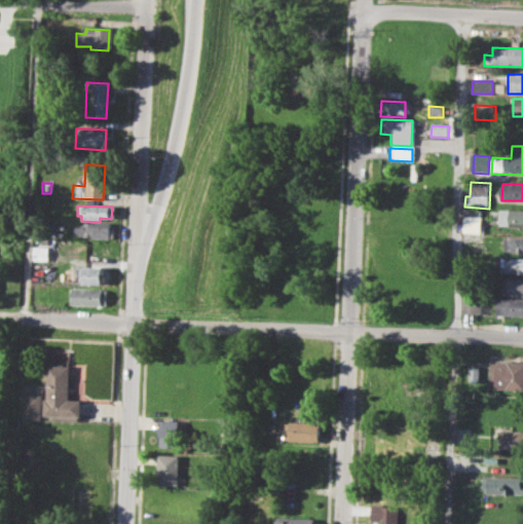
[(500,210),(522,210),(522,227),(499,227),(500,210)]
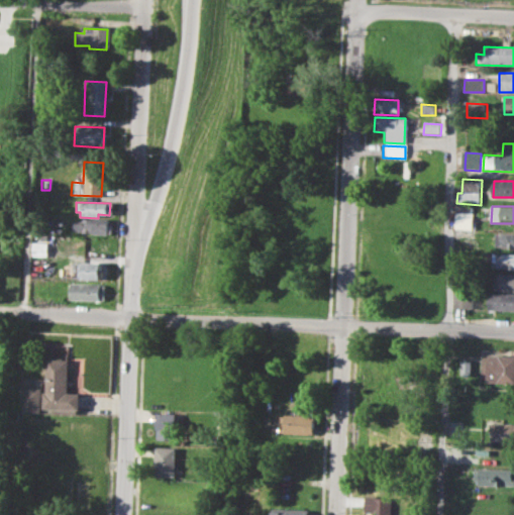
[(456,213),(473,215),(472,231),(455,229),(456,213)]
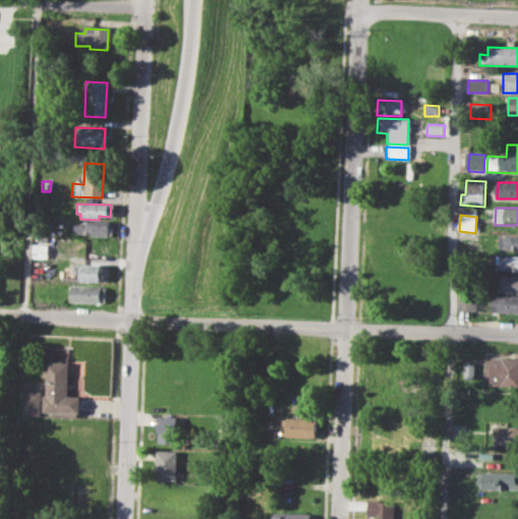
[(72,221),(108,223),(108,228),(112,229),(111,238),(71,235),(72,221)]
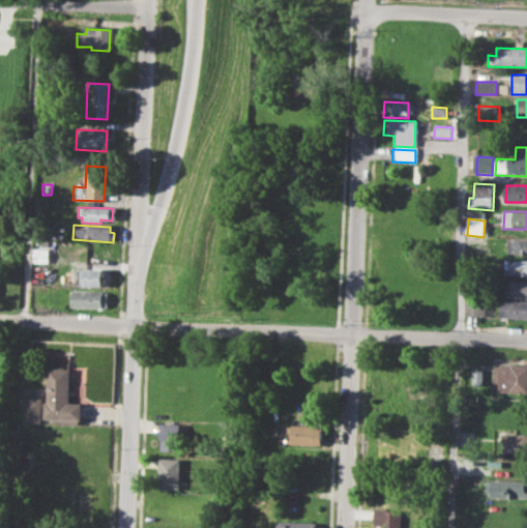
[(507,240),(526,240),(526,255),(506,255),(507,240)]
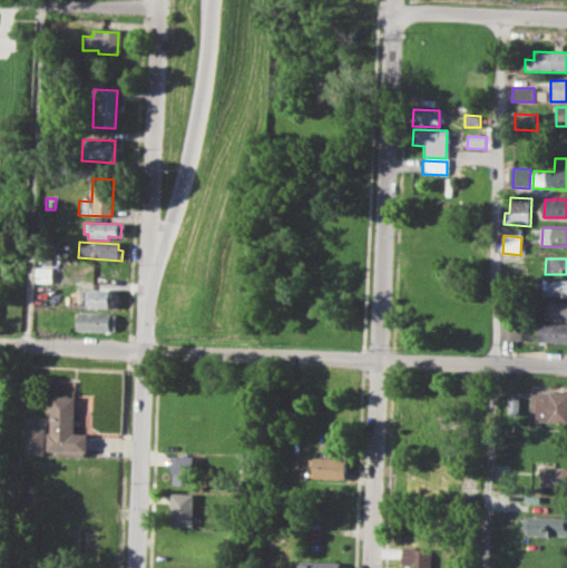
[(541,281),(566,282),(566,297),(540,296),(541,281)]
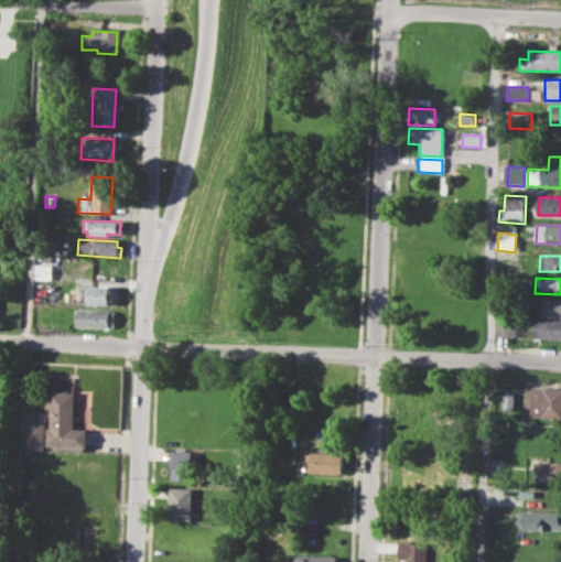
[(79,287),(114,289),(112,306),(78,305),(79,287)]
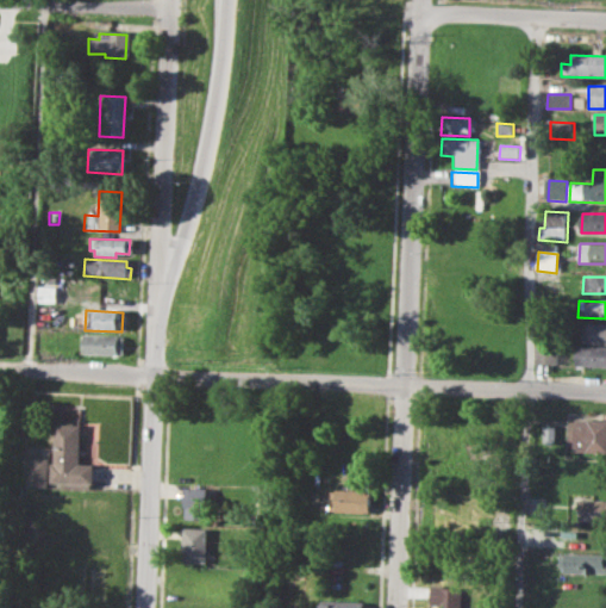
[(581,323),(605,324),(605,345),(580,343),(581,323)]
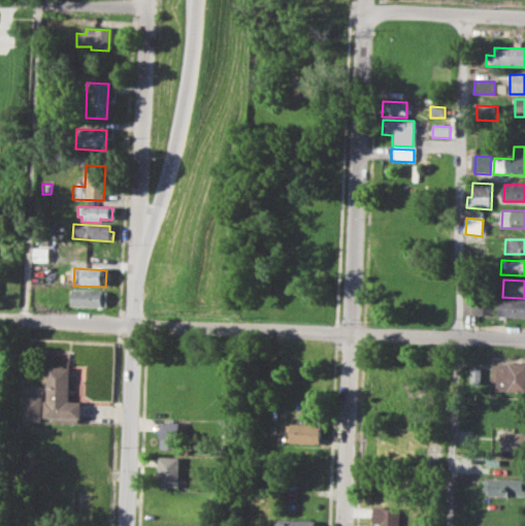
[(70,291),(105,292),(104,309),(69,308),(70,291)]
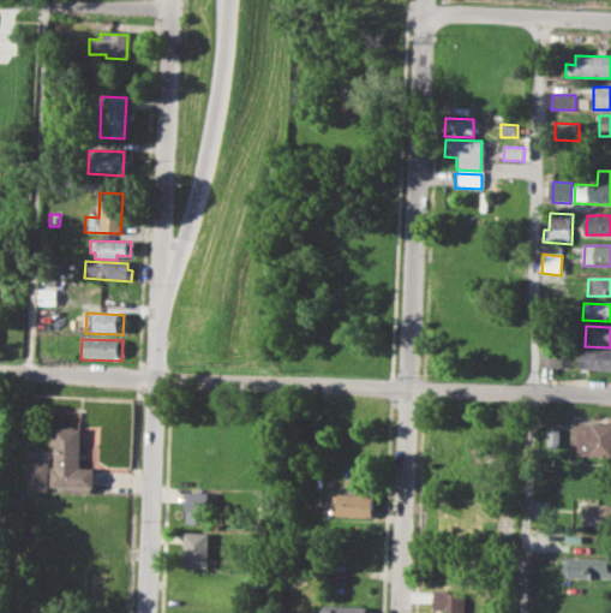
[(539,347),(562,349),(562,370),(539,369),(539,347)]
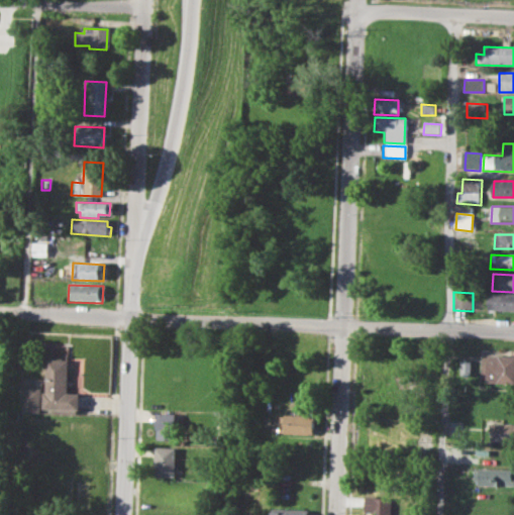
[(488,294),(513,294),(513,312),(487,311),(488,294)]
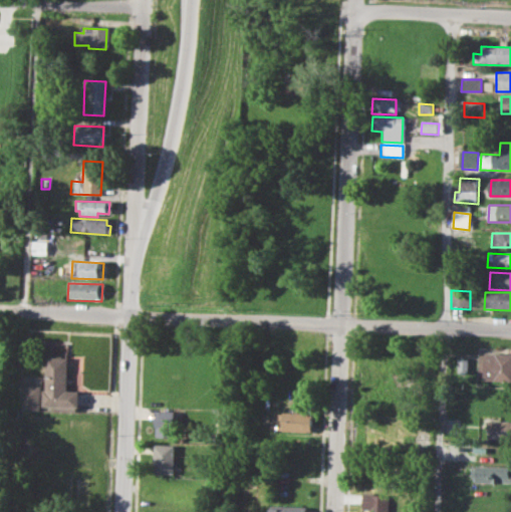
[(478,354),(510,354),(510,380),(477,380),(478,354)]
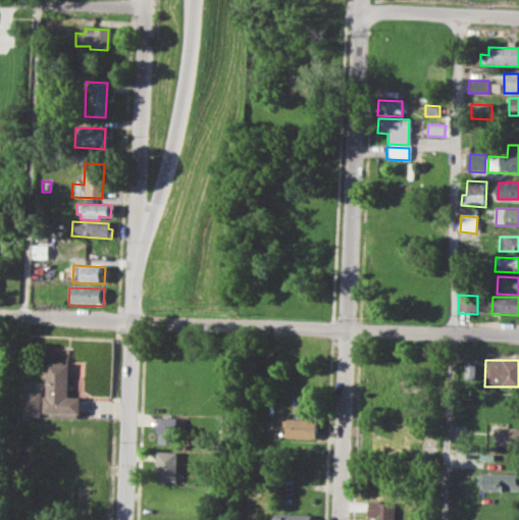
[(47,364),(68,365),(67,399),(81,399),(80,415),(76,415),(76,419),(51,418),(51,414),(43,414),(43,396),(46,396),(47,364)]
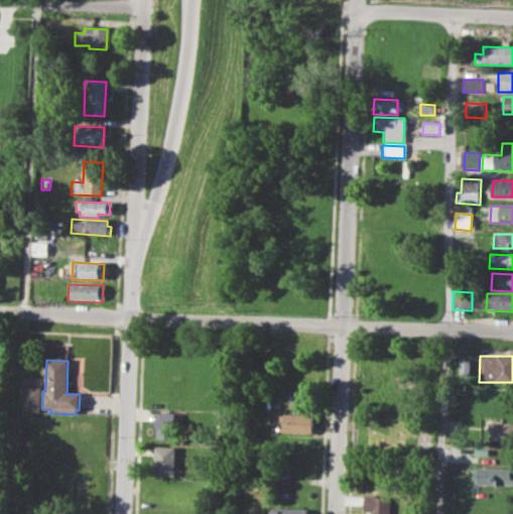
[(459,361),(470,361),(470,376),(459,376),(459,361)]
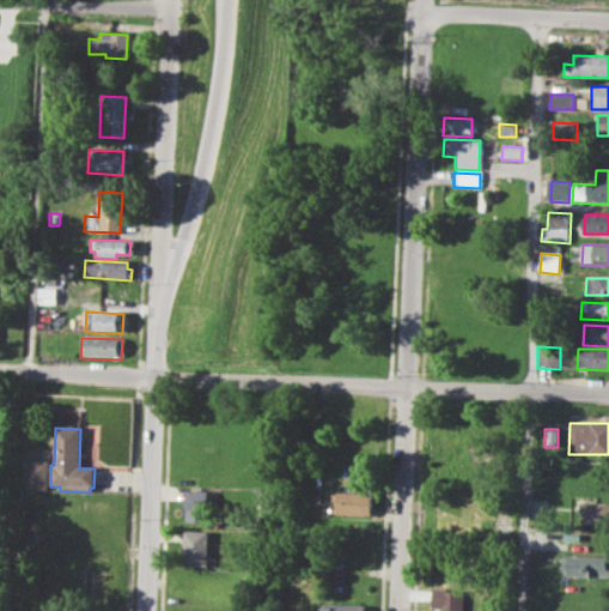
[(23,467),(29,467),(29,461),(49,463),(48,490),(22,490),(23,467)]
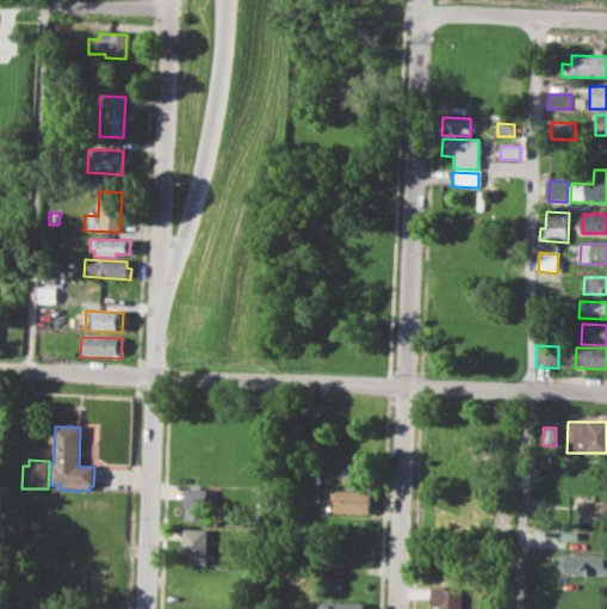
[(183,491),(206,492),(205,522),(181,521),(183,491)]
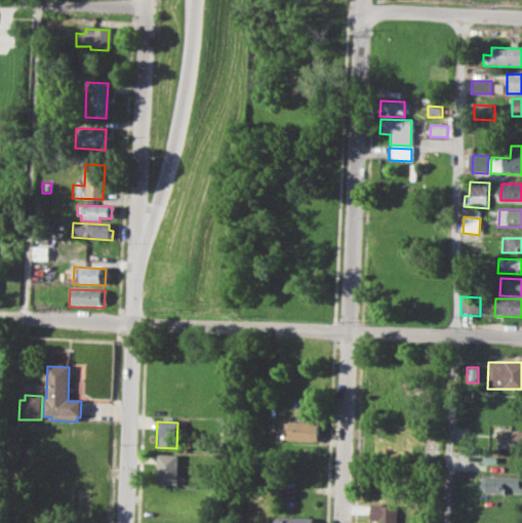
[(283,423),(317,424),(316,442),(276,440),(276,431),(282,431),(283,423)]
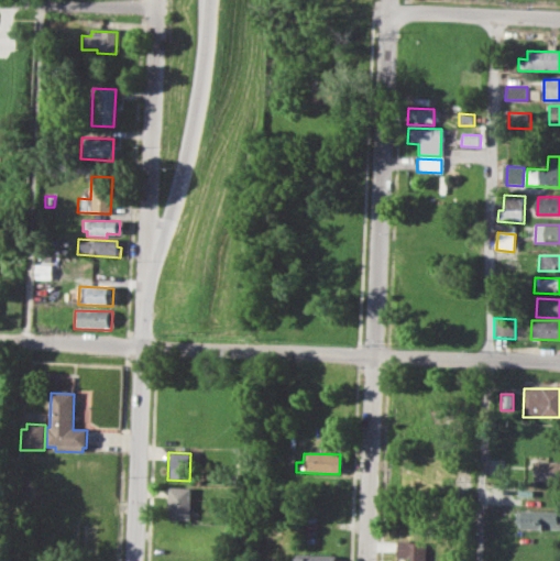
[(559,462),(535,463),(535,482),(559,482),(559,462)]
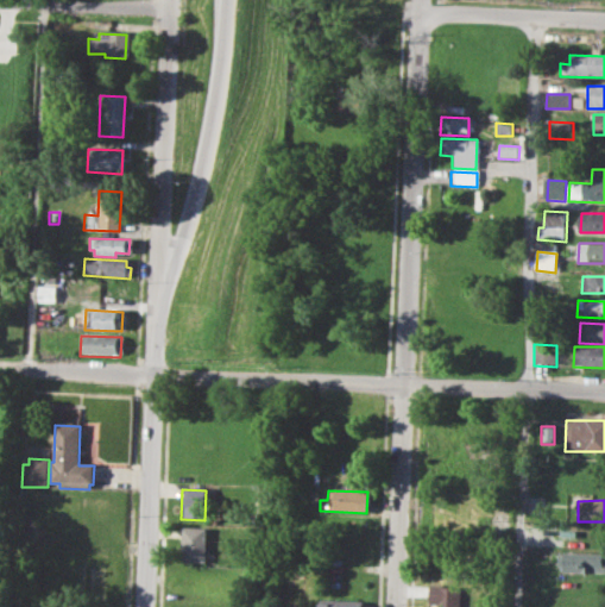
[(181,527),(205,527),(203,564),(180,563),(181,527)]
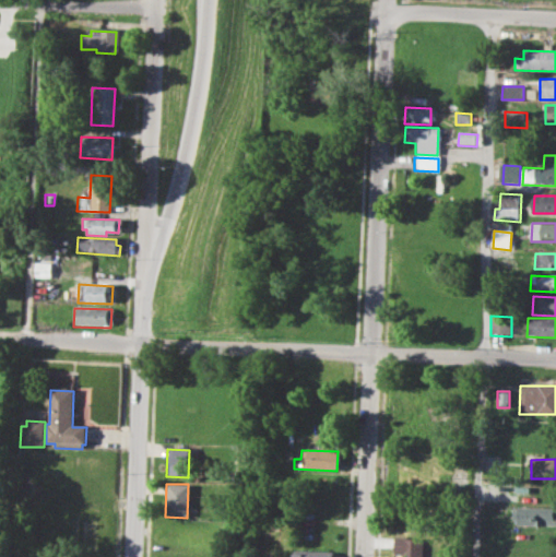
[(512,508),(555,508),(555,526),(519,526),(519,521),(512,521),(512,508)]
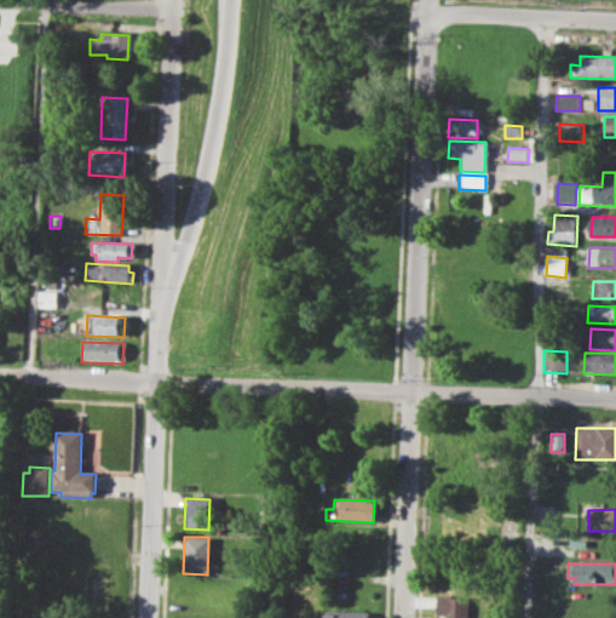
[(437,596),(479,598),(479,617),(437,617),(437,596)]
